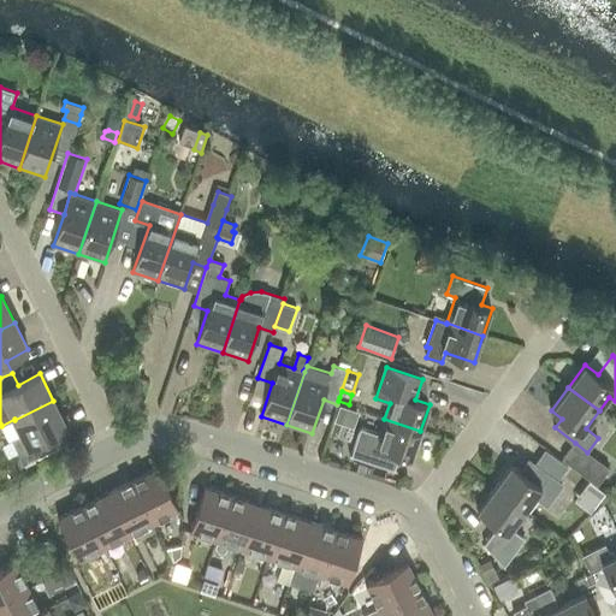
[(67,427),(53,401),(15,420),(22,434),(12,439),(24,465),(51,451),(45,438),(67,427)]
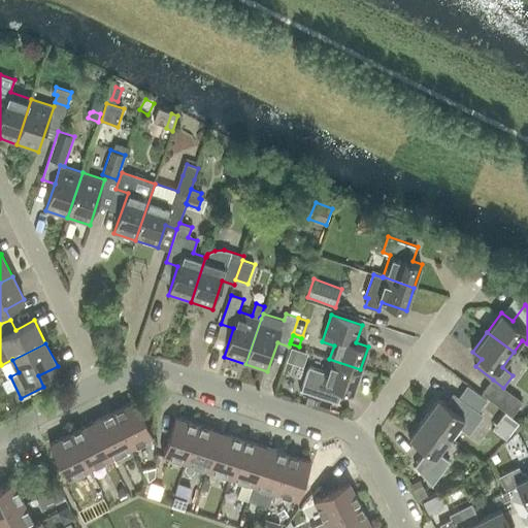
[(304,365),(308,353),(292,348),(288,360),(304,365)]
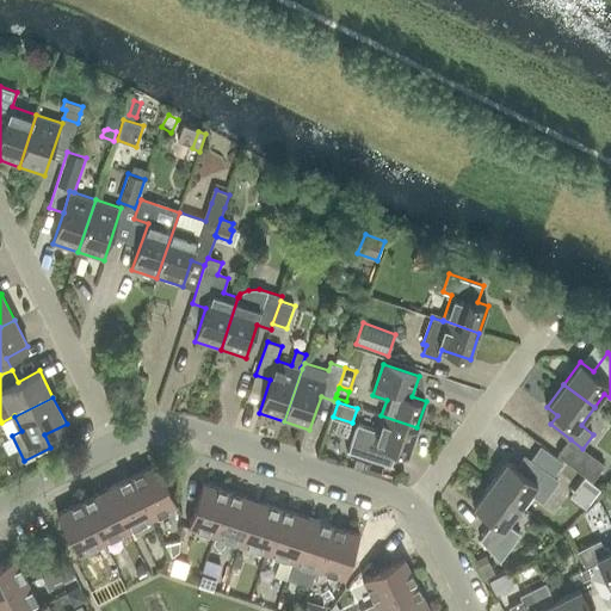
[(408,454),(417,427),(381,415),(376,431),(357,425),(349,451),(347,450),(346,451),(394,467),(394,466),(392,466),(397,450),(408,454)]
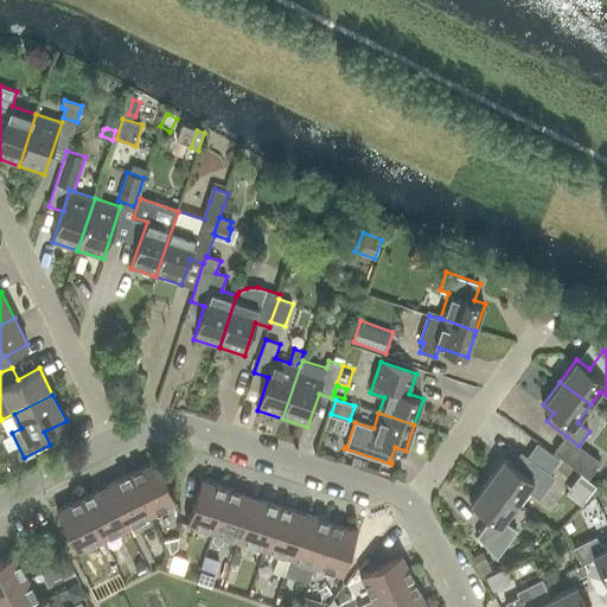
[(579,446),(567,436),(555,452),(589,478),(601,461),(579,446)]
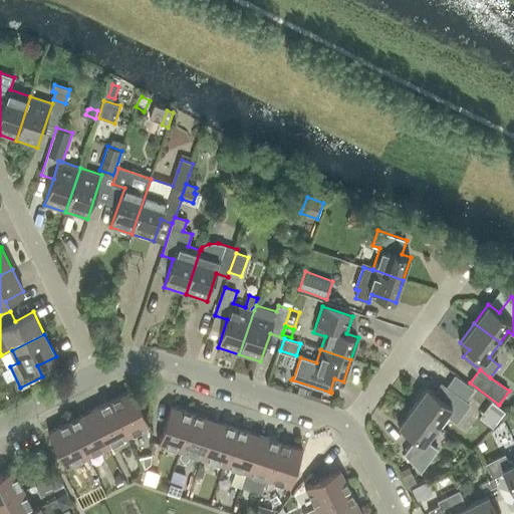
[(470,404),(465,401),(475,388),(456,374),(446,387),(453,392),(446,402),(427,388),(413,407),(439,426),(447,415),(457,422),(470,404)]
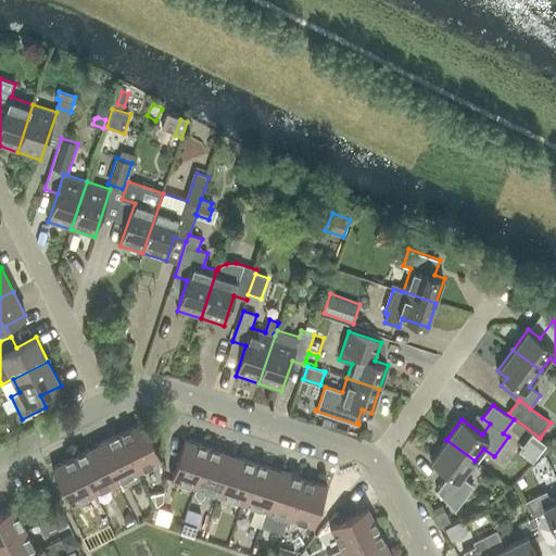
[(142,422),(119,433),(138,471),(161,459),(142,422)]
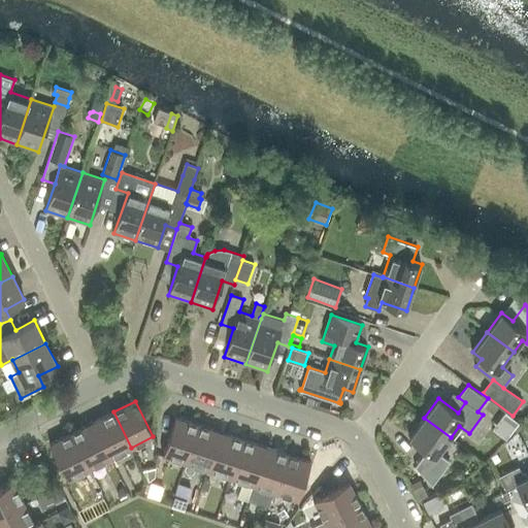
[(131,448),(113,411),(93,423),(110,458),(131,448)]
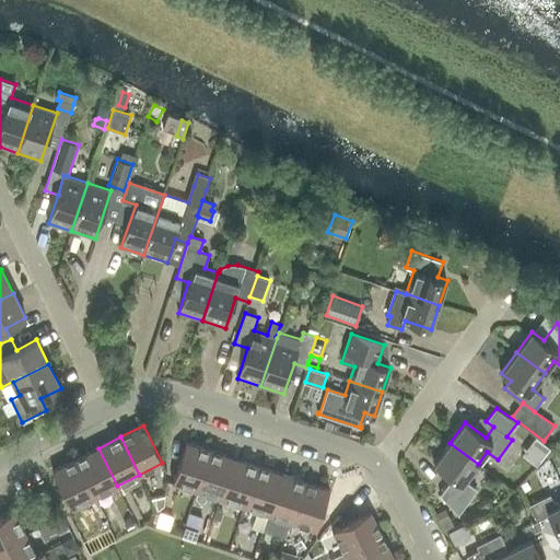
[(198,490),(211,451),(186,443),(173,482),(198,490)]
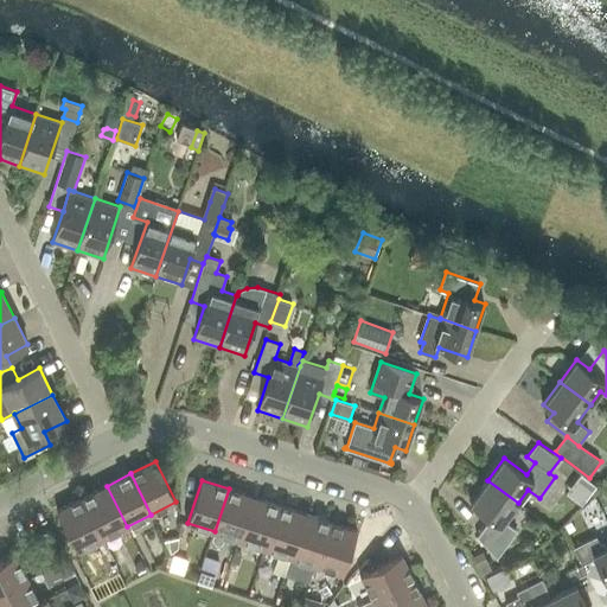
[(504,521),(518,503),(487,480),(471,503),(491,517),(477,536),(498,558),(498,557),(517,530),(504,521)]
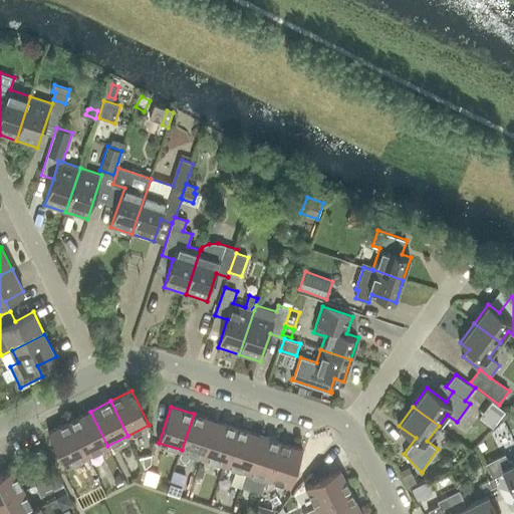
[(107,446),(90,412),(70,422),(87,456),(107,446)]
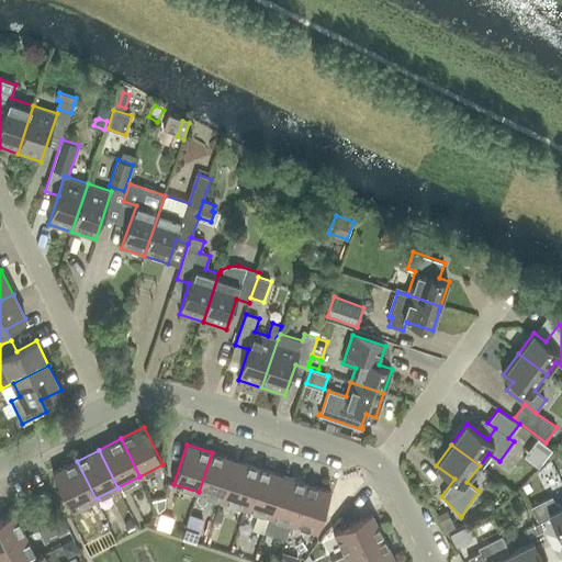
[(222,499),(235,460),(212,452),(199,492),(222,499)]
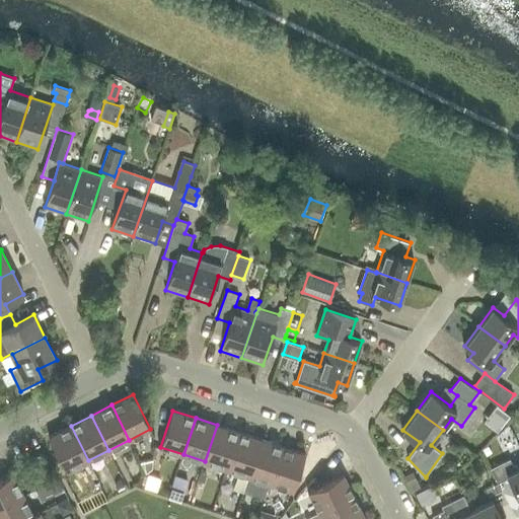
[(227,469),(239,432),(217,425),(205,461),(227,469)]
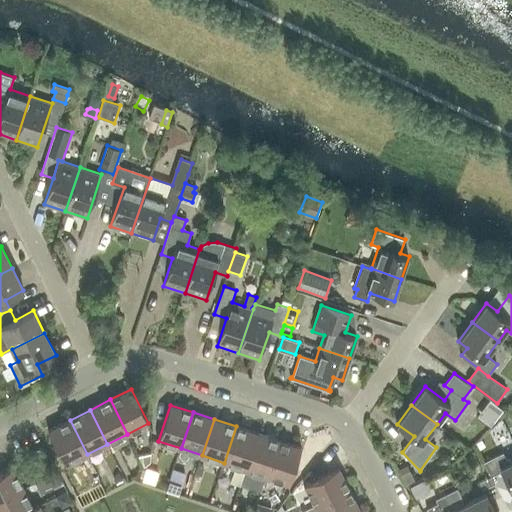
[(87,454),(70,420),(49,430),(66,465),(87,454)]
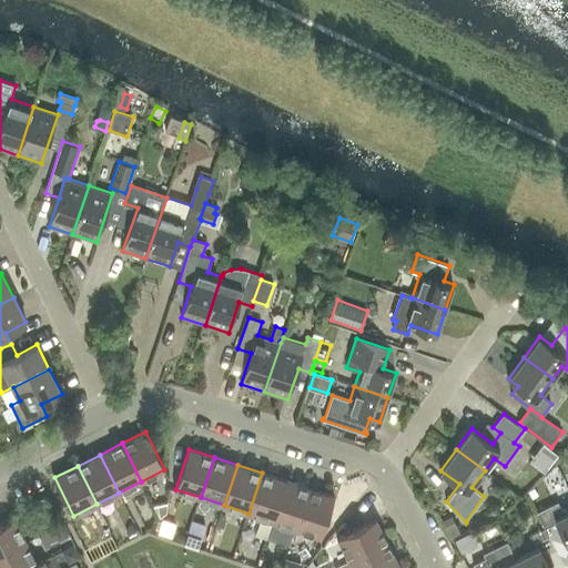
[(272,521),(285,480),(262,473),(249,514),(262,517),(256,535),(264,537),(270,520),(272,521)]
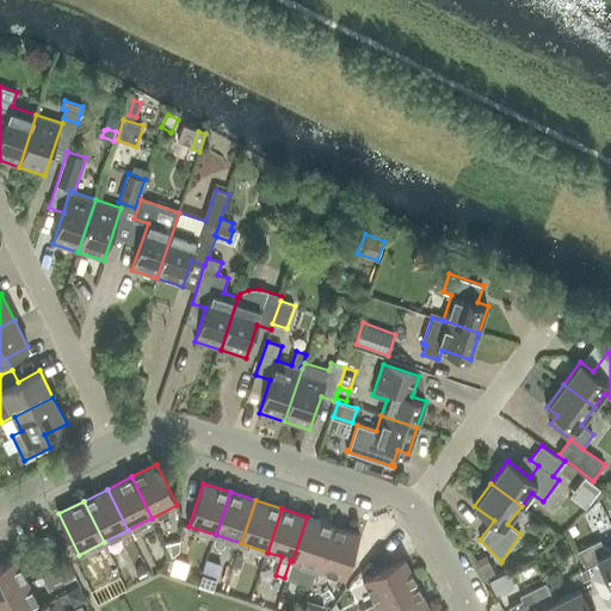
[(319,569),(333,525),(307,517),(292,561),(319,569)]
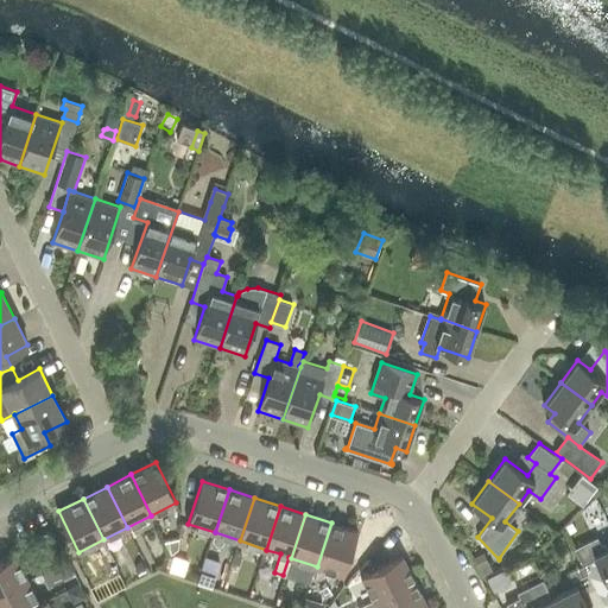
[(343,575),(358,532),(331,523),(317,567),(343,575)]
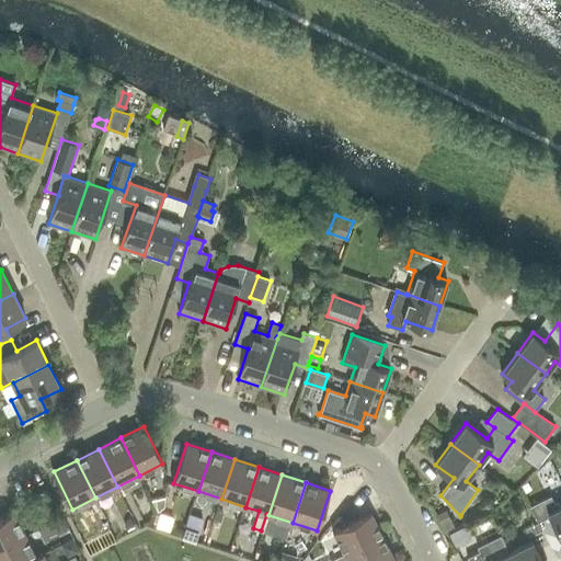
[(560,505),(558,507),(551,495),(530,506),(538,522),(550,516),(560,538),(560,505)]
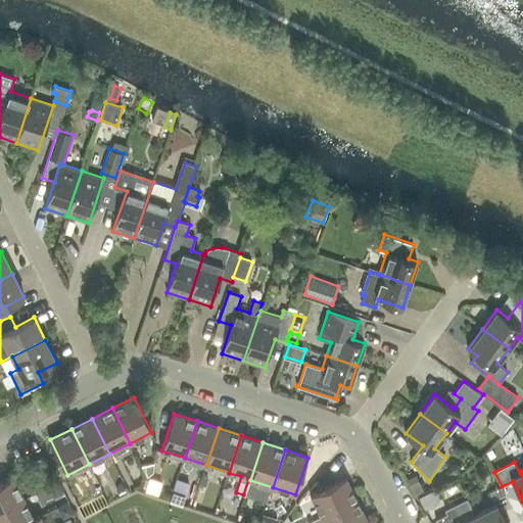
[(141,466),(147,477),(153,472),(152,464),(141,466)]
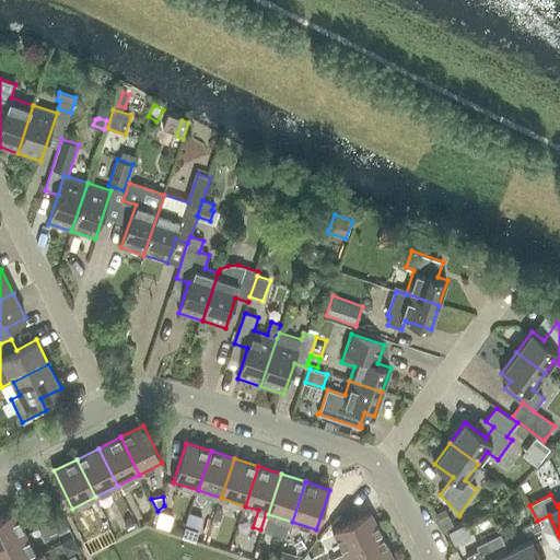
[(443,526),(453,521),(446,508),(436,513),(443,526)]
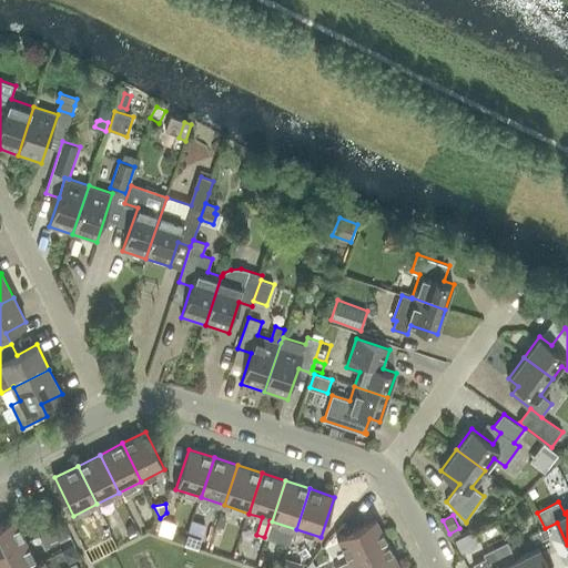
[(0,555),(27,541),(14,518),(0,525),(0,555)]
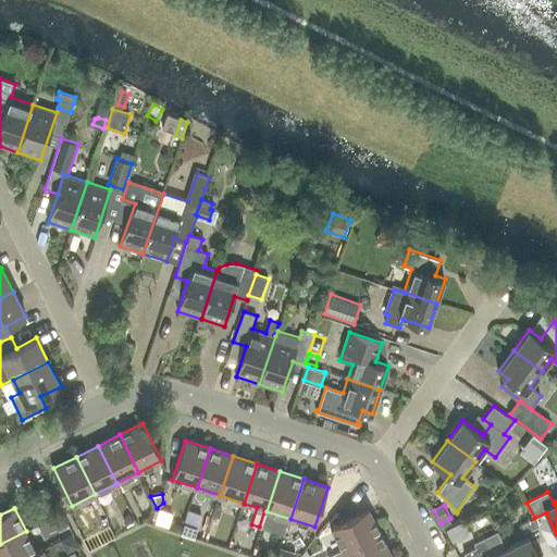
[(166,525),(171,512),(159,509),(155,521),(166,525)]
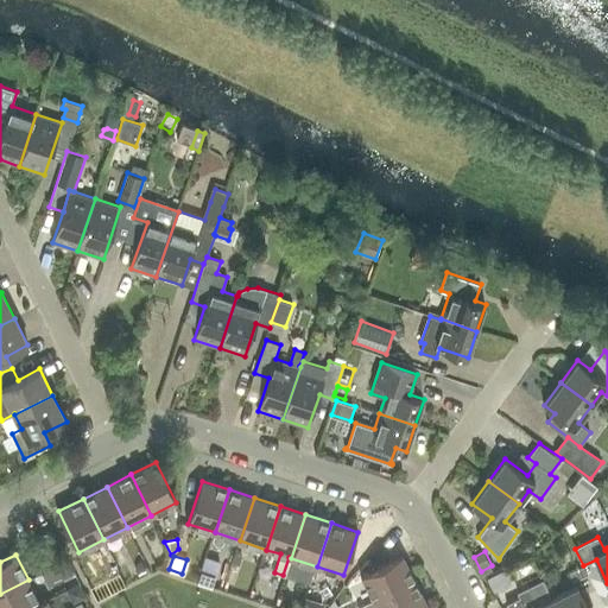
[(415,581),(403,556),(361,576),(374,601),(415,581)]
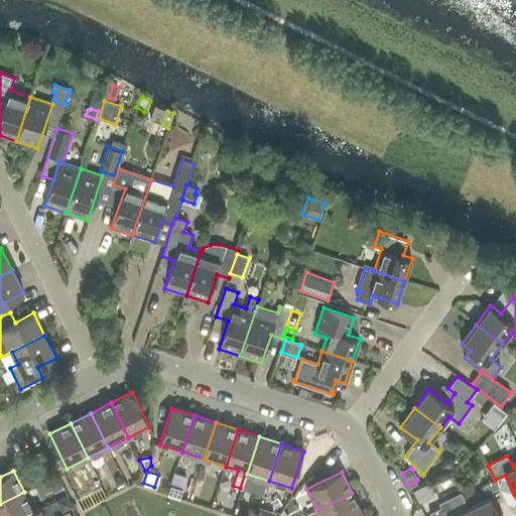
[(61,486),(57,477),(47,482),(52,491),(61,486)]
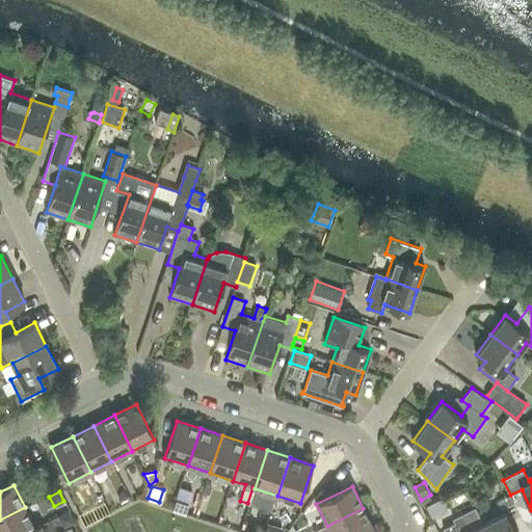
[(503,508),(514,503),(510,495),(499,501),(503,508)]
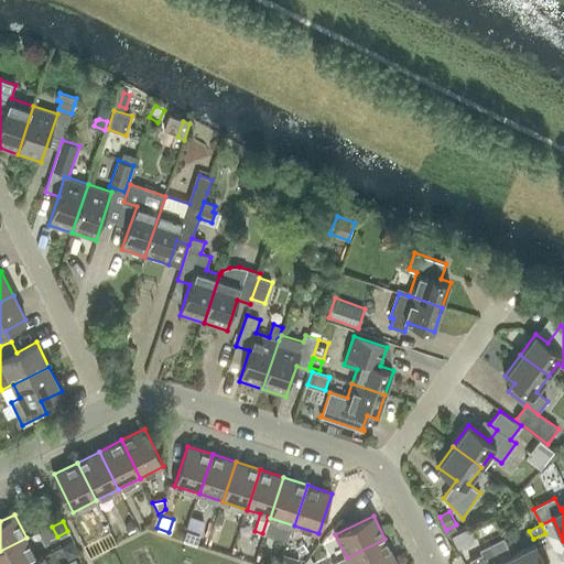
[(202,534),(187,530),(184,540),(198,544),(202,534)]
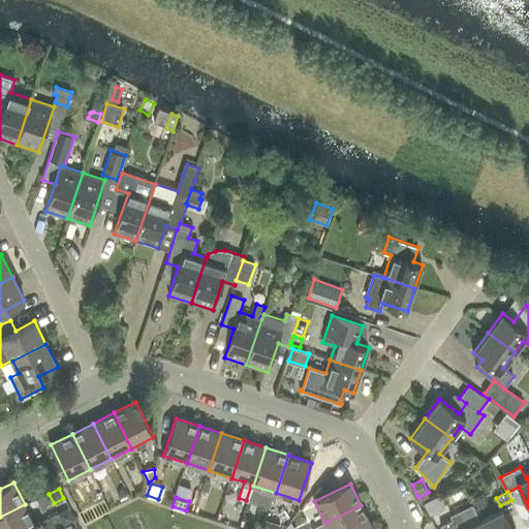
[(0,528),(27,528),(35,526),(35,525),(25,504),(0,517),(0,528)]
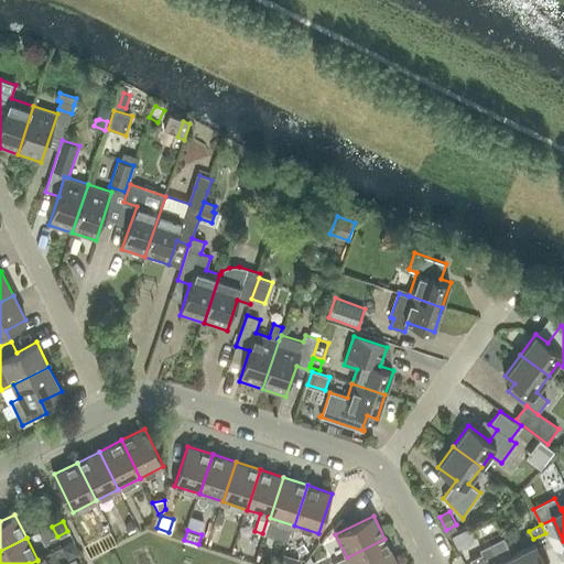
[(389,563),(396,561),(384,539),(347,557),(349,563),(389,563)]
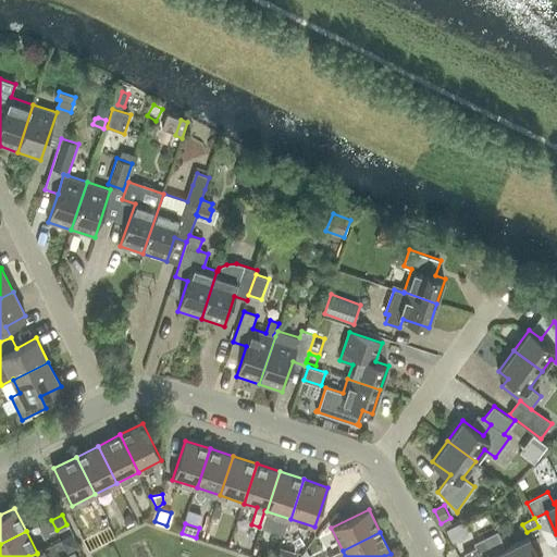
[(66,552),(79,545),(73,534),(60,541),(66,552)]
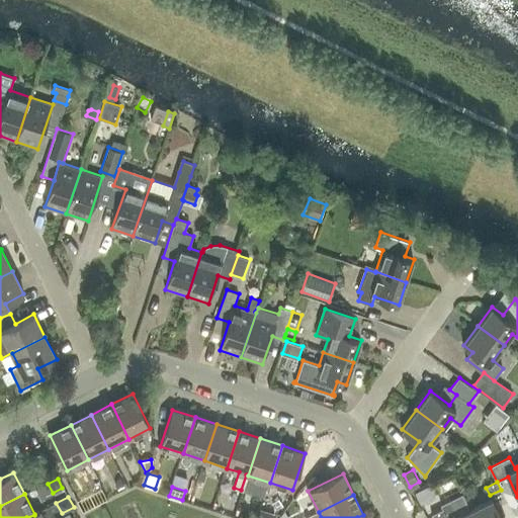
[(501,517),(492,499),(470,509),(475,517),(501,517)]
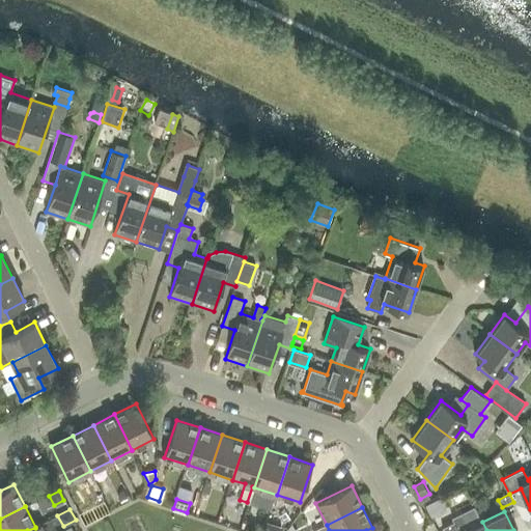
[(486,530),(482,522),(470,528),(462,512),(452,518),(454,522),(443,528),(444,530),(486,530)]
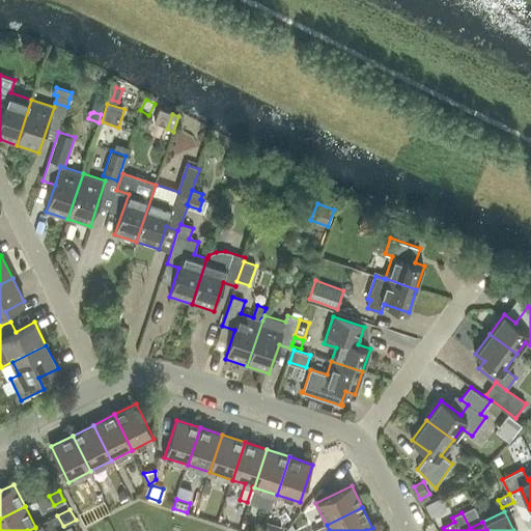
[(281,530),(283,527),(267,522),(263,530),(281,530)]
